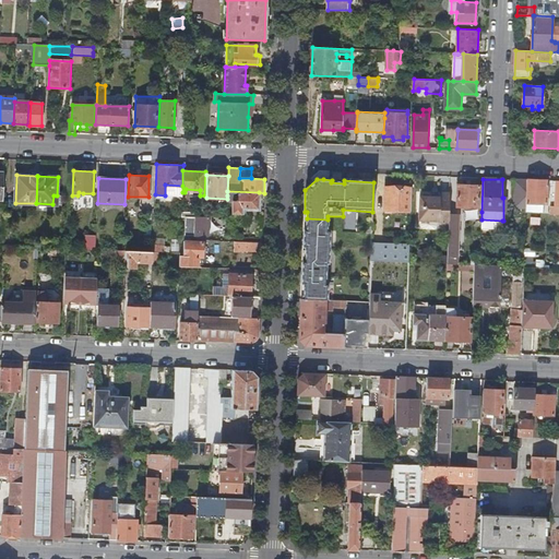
[(526,180),(514,180),(514,199),(526,199),(526,180)]
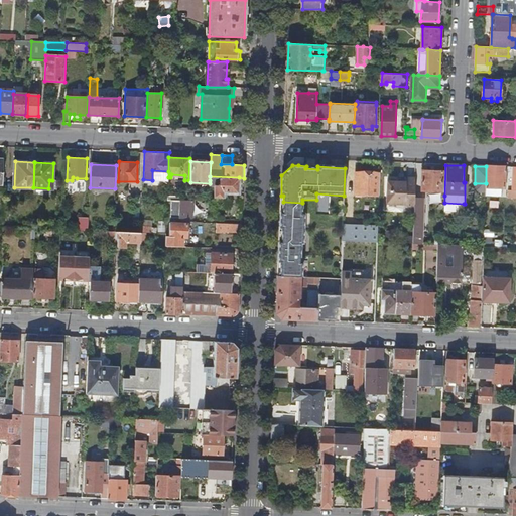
[(509,167),(486,166),(486,183),(485,188),(501,188),(504,189),(504,172),(509,172),(509,167)]
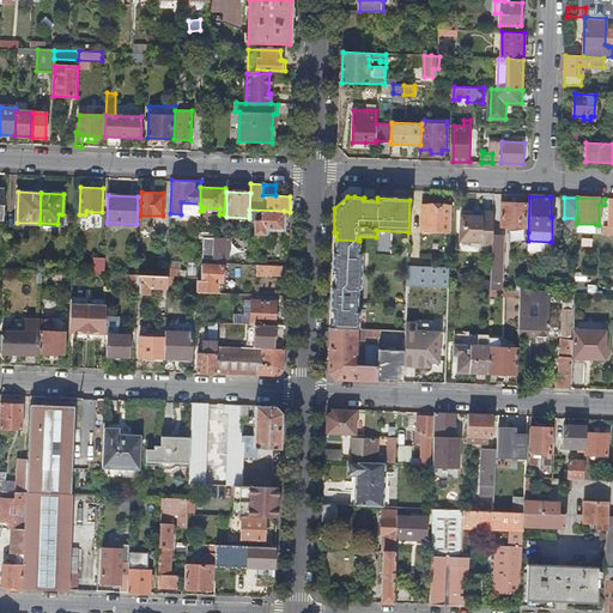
[(181,214),(200,214),(200,211),(200,204),(181,202),(181,214)]
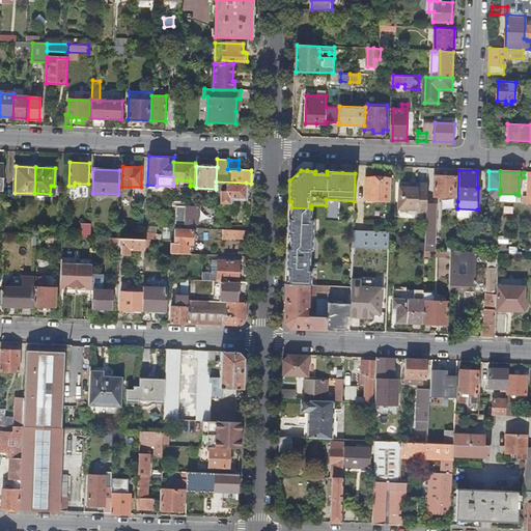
[(455,177),(435,176),(434,197),(455,198),(455,177)]
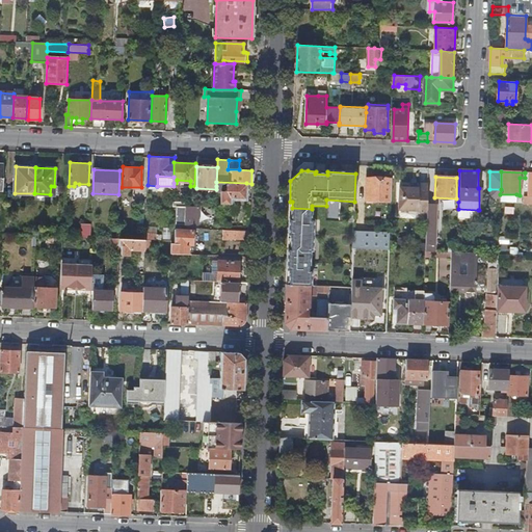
[(367,201),(391,202),(392,180),(367,180),(367,201)]
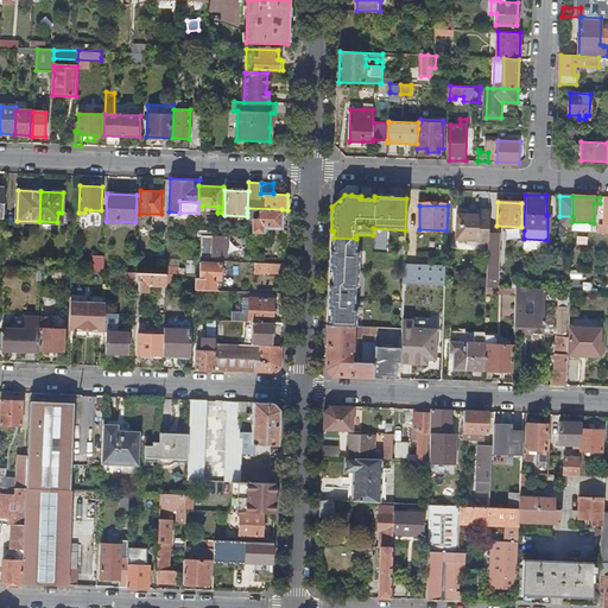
[(280,227),(282,209),(247,208),(247,213),(258,213),(258,216),(257,216),(257,217),(252,217),(252,242),(267,242),(268,233),(263,233),(263,226),(280,227)]
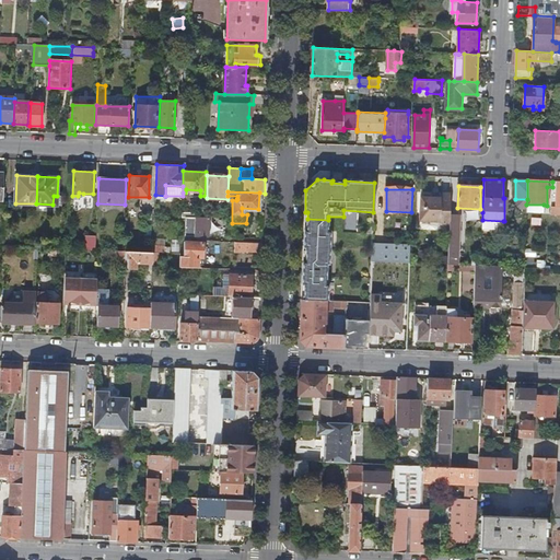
[(439,225),(450,225),(450,216),(451,195),(440,194),(440,198),(432,198),(420,198),(420,221),(420,222),(439,222),(439,225)]
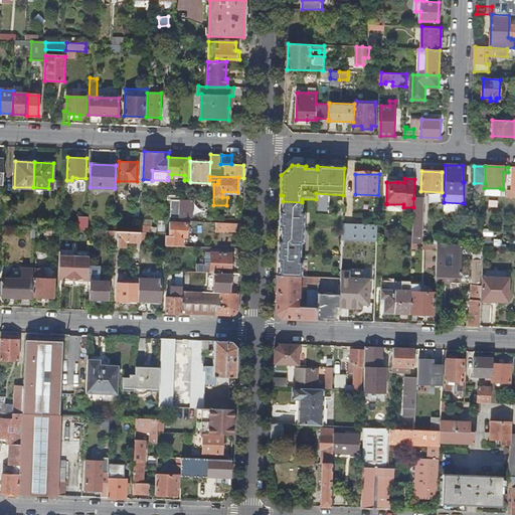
[(485,183),(474,183),(473,192),(484,193),(484,188),(485,183)]
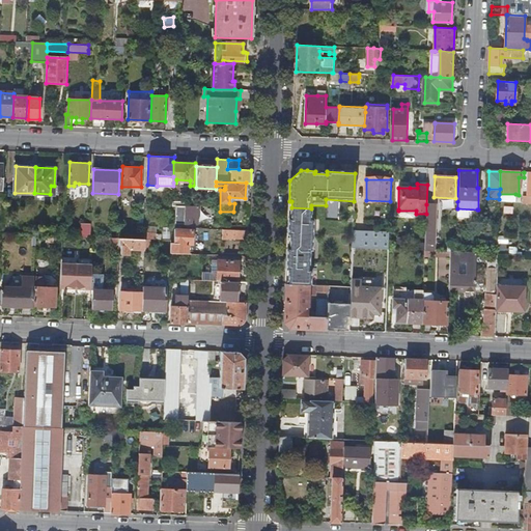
[(499,199),(499,202),(515,202),(515,194),(499,194),(499,199)]
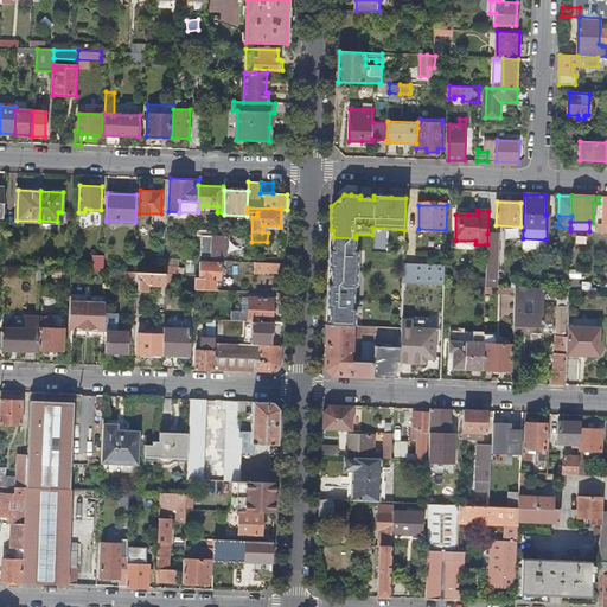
[(498,234),(487,234),(487,244),(485,287),(497,288),(498,234)]
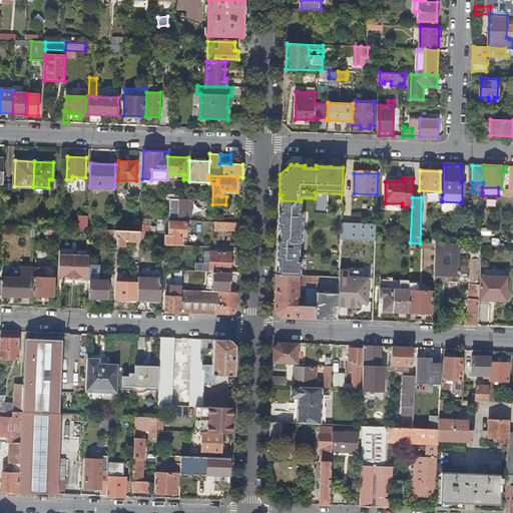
[(191,199),(170,198),(169,215),(190,216),(191,199)]
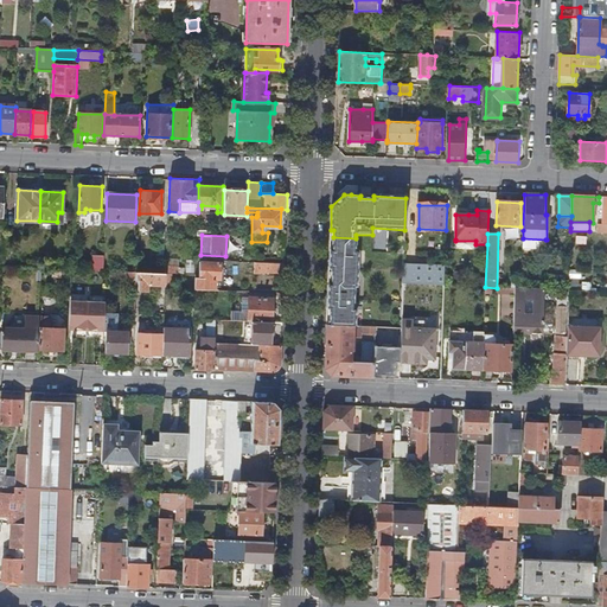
[(332,269),(331,281),(357,282),(358,251),(355,253),(356,238),(333,237),(333,251),(330,251),(328,269),(332,269)]
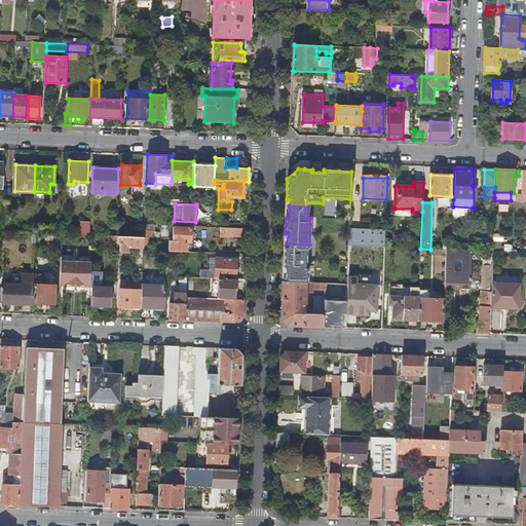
[(473,208),(453,207),(453,209),(453,216),(473,217),(473,208)]
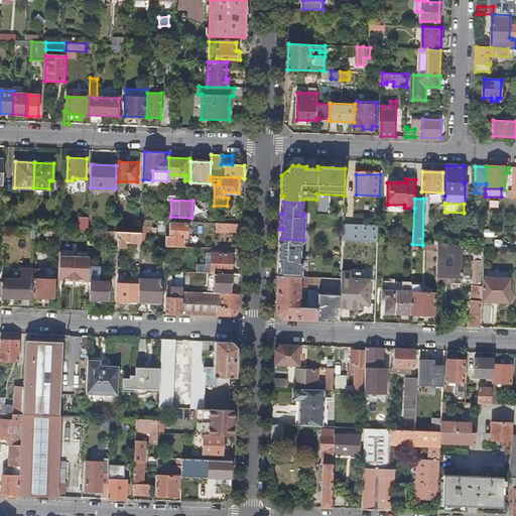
[(72,217),(71,230),(80,230),(81,217),(72,217)]
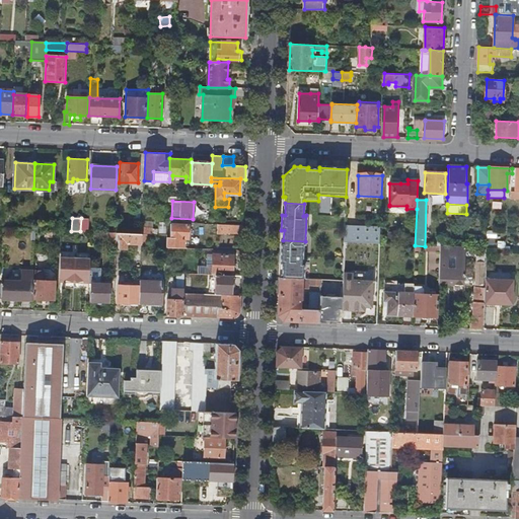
[(80,231),(88,231),(89,218),(81,218),(80,231)]
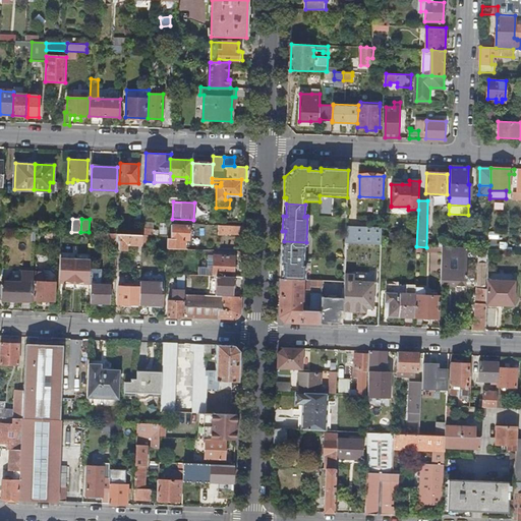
[(171,238),(168,238),(167,248),(184,249),(185,239),(188,239),(189,225),(171,224),(171,238)]
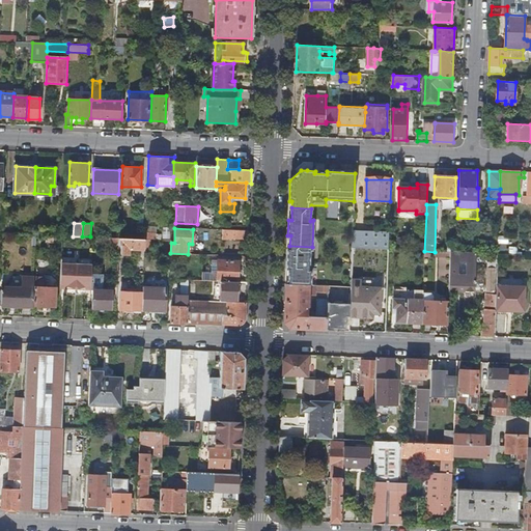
[(249,239),(249,230),(232,229),(232,238),(249,239)]
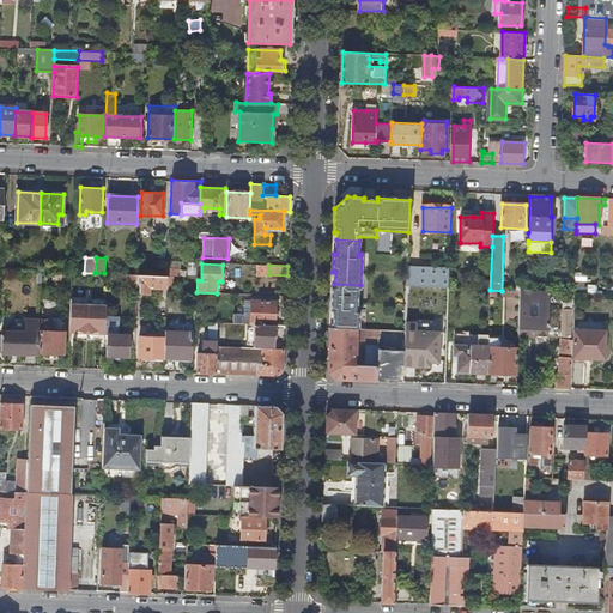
[(406,286),(449,289),(449,269),(407,268),(406,286)]
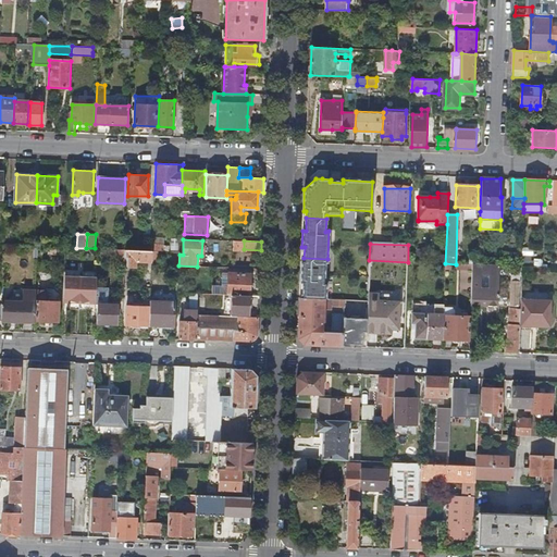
[(151,259),(152,251),(146,250),(139,250),(124,250),(124,255),(124,256),(127,256),(126,267),(135,267),(136,261),(151,262),(151,259)]
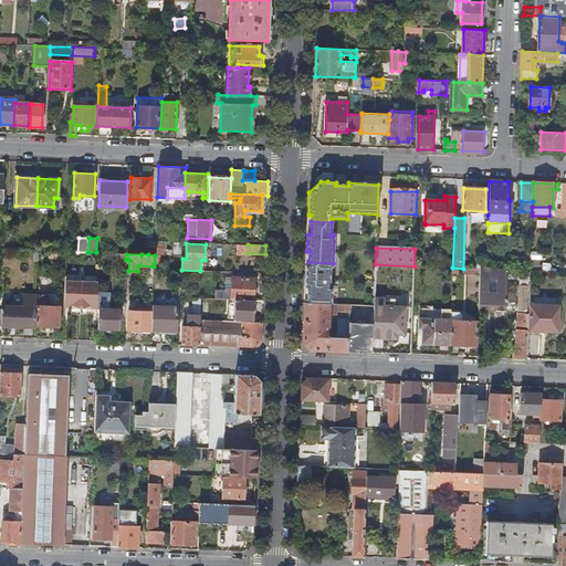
[(435,255),(425,255),(423,265),(435,266),(435,255)]
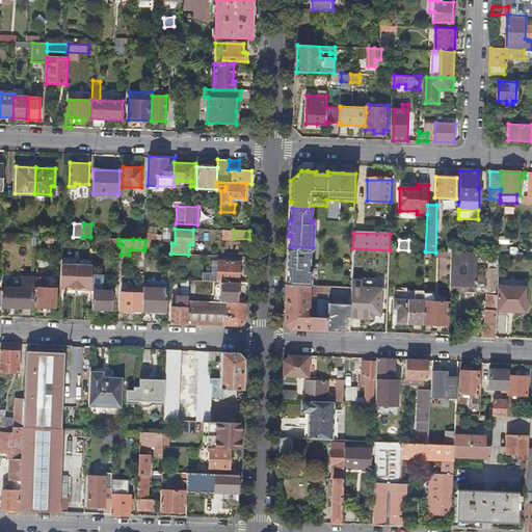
[(447,240),(447,253),(451,253),(456,254),(457,241),(447,240)]
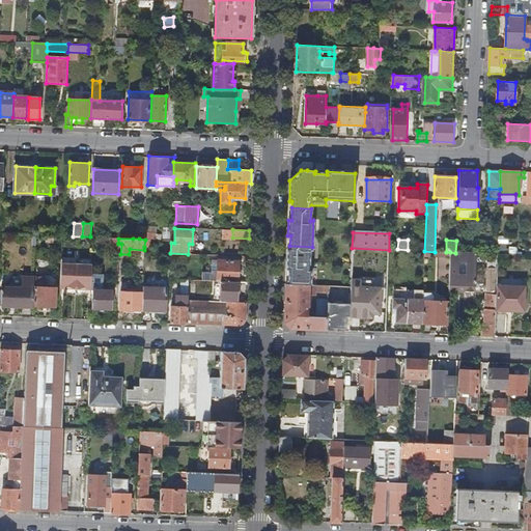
[(288,271),(288,285),(311,285),(311,271),(309,271),(309,251),(312,251),(312,247),(289,246),(289,249),(287,249),(286,271),(288,271)]
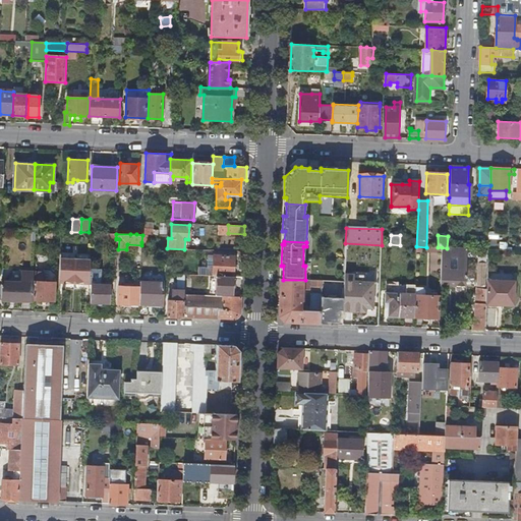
[(466,283),(467,249),(447,248),(442,247),(442,253),(441,282),(466,283)]
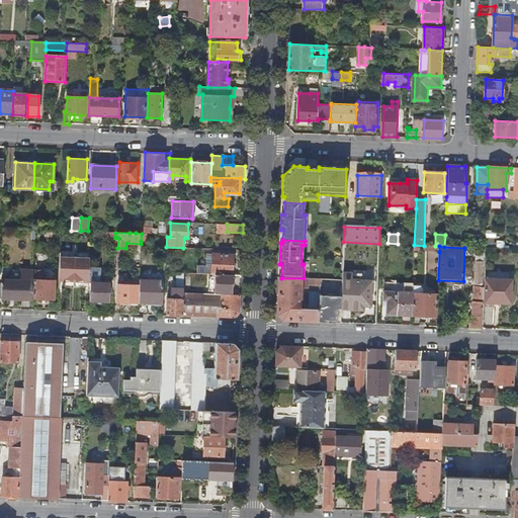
[(60,251),(58,287),(88,288),(90,252),(60,251)]
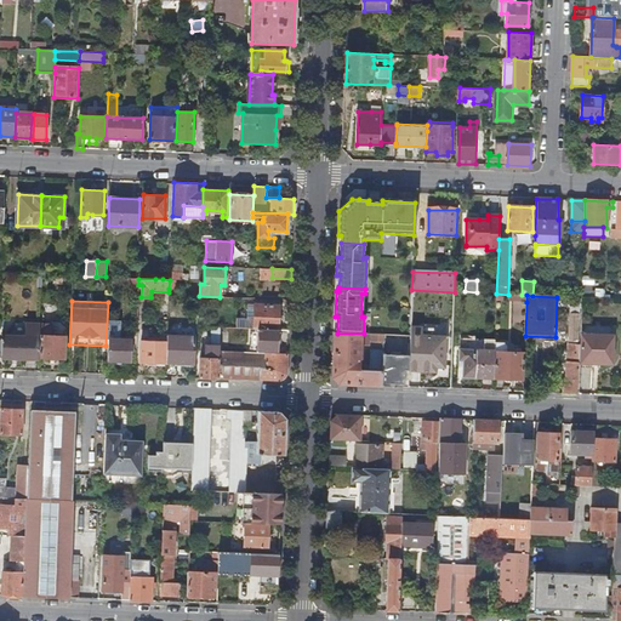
[(254,329),(255,329),(278,330),(279,306),(255,305),(254,329)]
